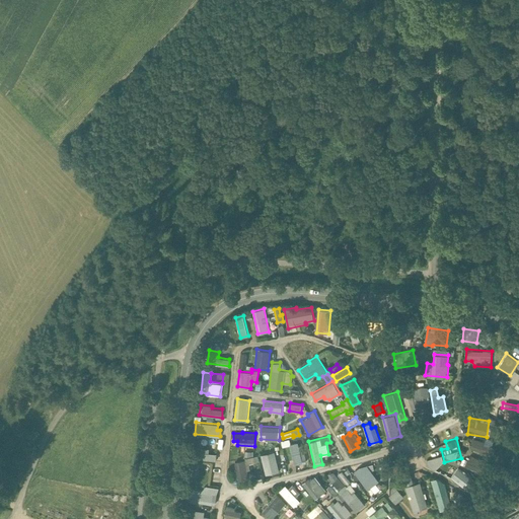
[(298,443),(290,445),(294,462),(307,459),(305,450),(300,451),(298,443)]
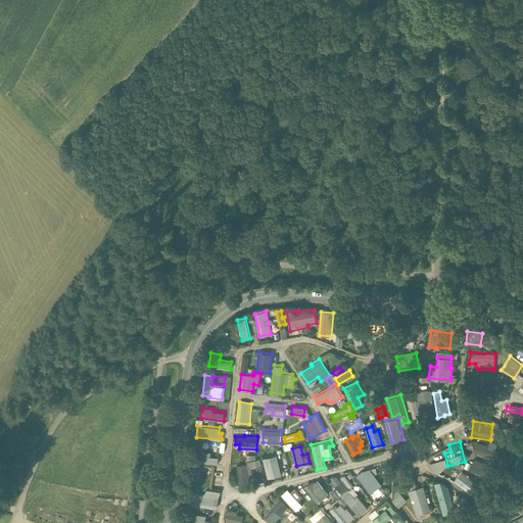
[(199,455),(198,455),(197,462),(218,464),(219,457),(210,456),(210,452),(207,452),(207,450),(204,450),(204,449),(200,449),(199,455)]
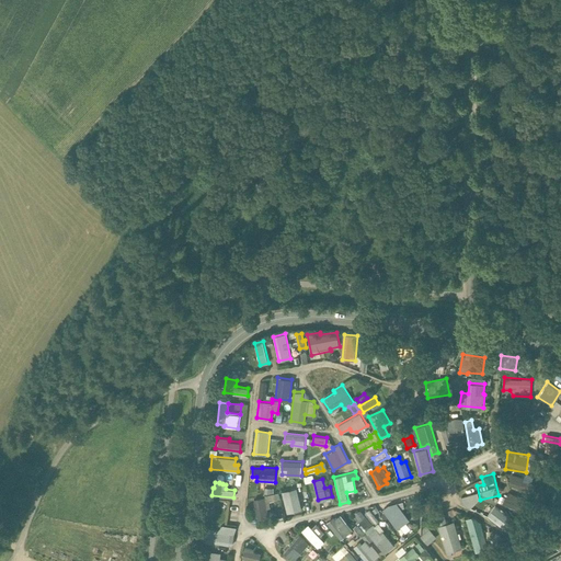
[(296,487),(282,491),(287,512),(301,508),(296,487)]
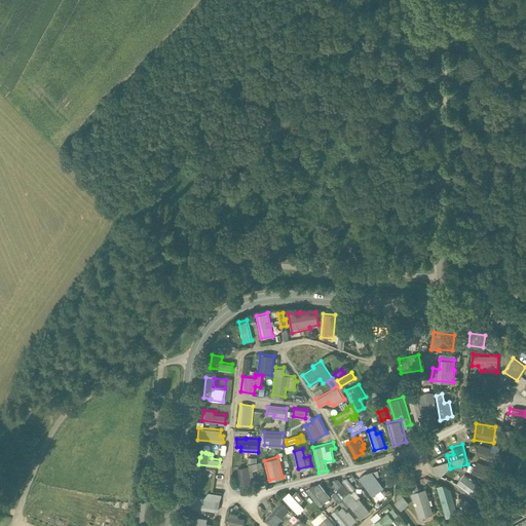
[(248,465),(237,467),(241,487),(258,483),(260,488),(267,487),(265,481),(268,481),(264,466),(263,466),(262,461),(257,462),(257,457),(248,457),(248,464),(248,465)]
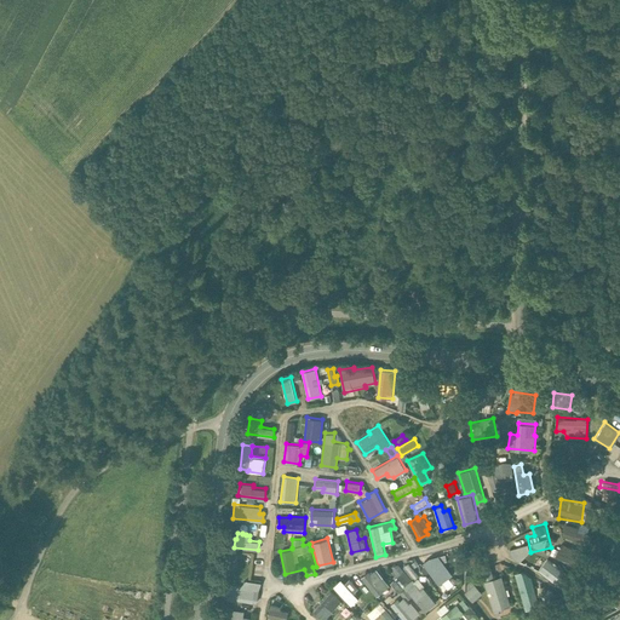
[(514,560),(530,554),(527,543),(510,547),(514,560)]
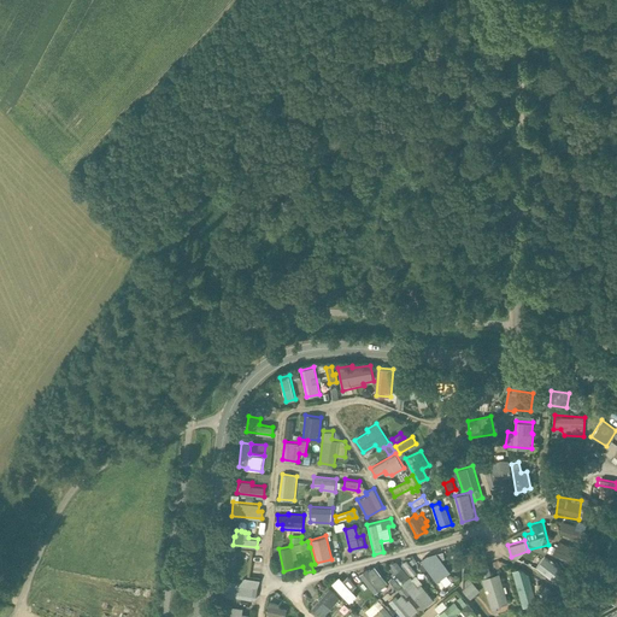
[(435,581),(450,573),(435,550),(421,559),(435,581)]
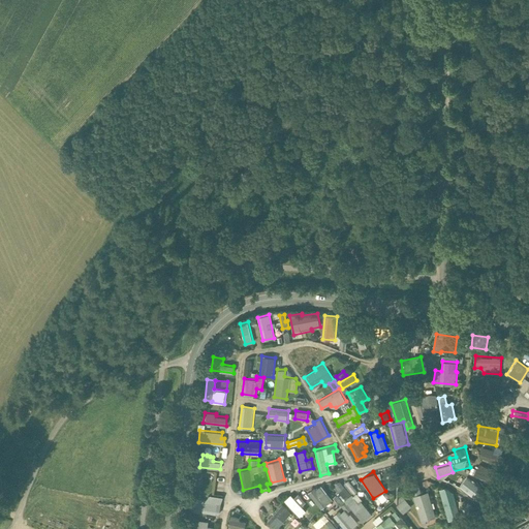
[(344,483),(351,494),(355,492),(348,480),(344,483)]
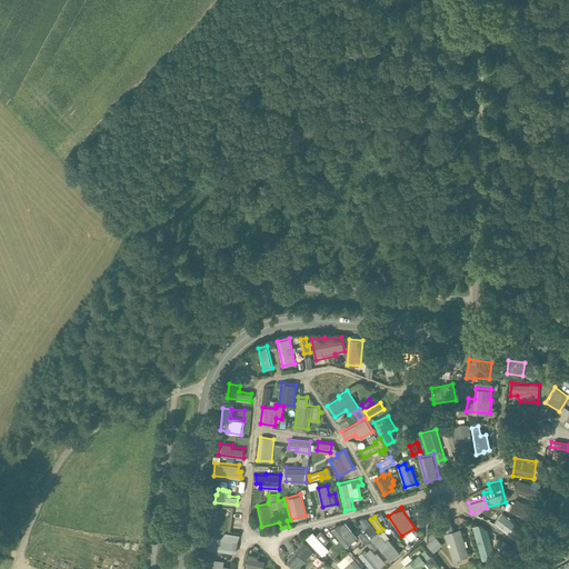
[(456,518),(441,520),(443,530),(458,528),(456,518)]
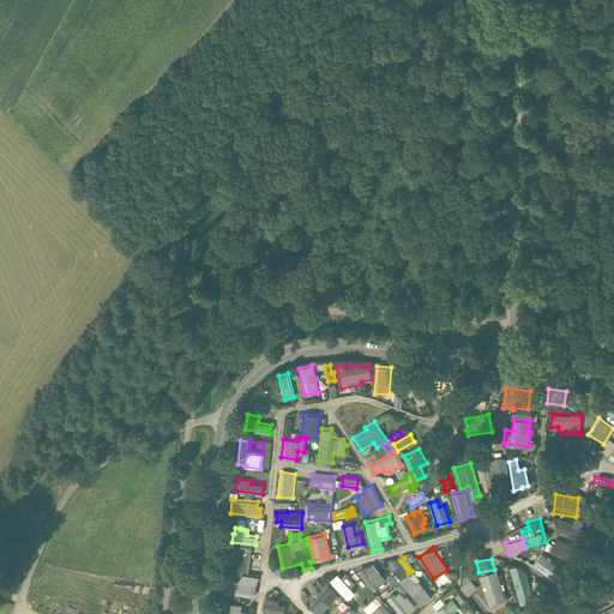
[(357,572),(372,589),(385,578),(369,561),(357,572)]
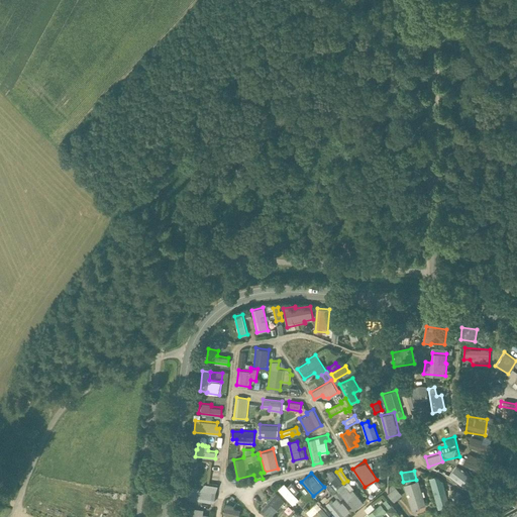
[(433,477),(434,507),(444,507),(443,477),(433,477)]
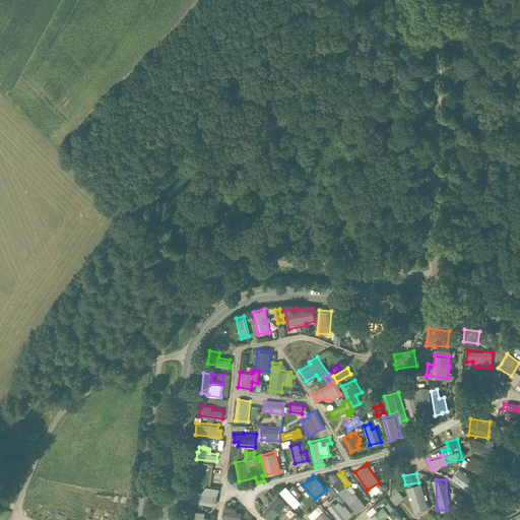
[(290,482),(280,492),(295,507),(300,502),(296,497),(300,492),(290,482)]
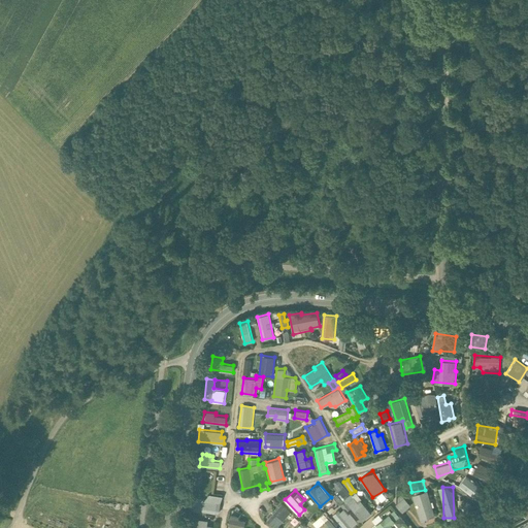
[(428,490),(414,493),(419,519),(434,515),(428,490)]
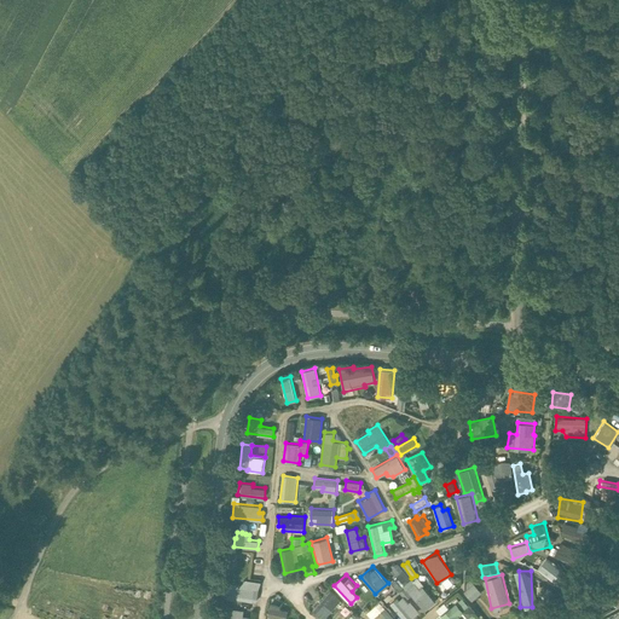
[(231,577),(223,576),(219,597),(236,600),(236,599),(256,602),(260,580),(246,578),(239,585),(233,584),(231,577)]
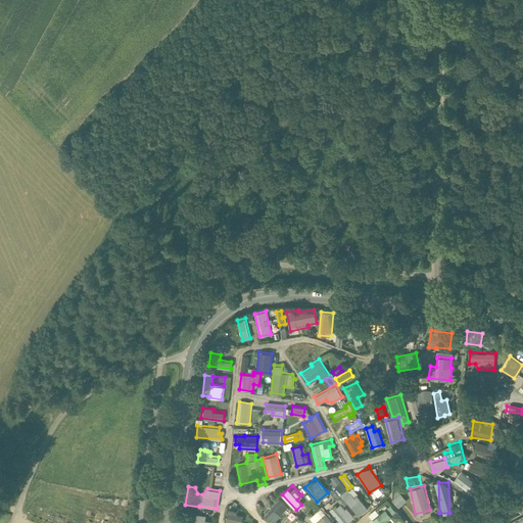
[(341,493),(358,516),(368,508),(351,486),(341,493)]
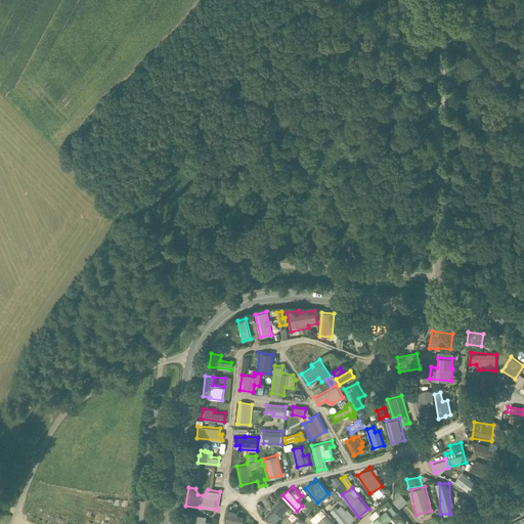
[(391,499),(400,508),(408,499),(399,491),(391,499)]
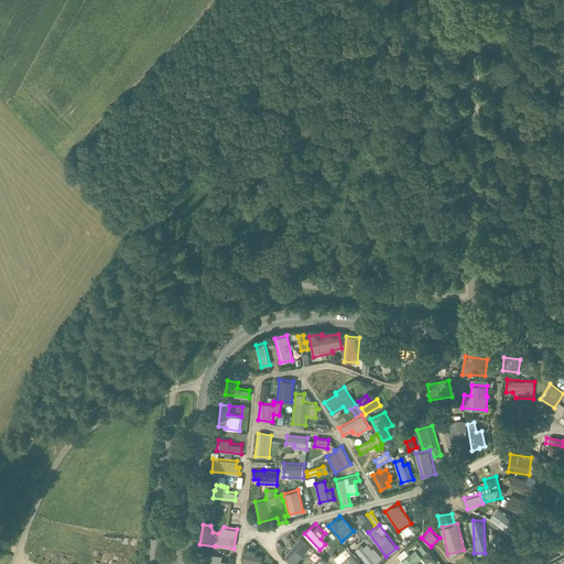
[(294,563),(311,546),(301,537),(284,554),(294,563)]
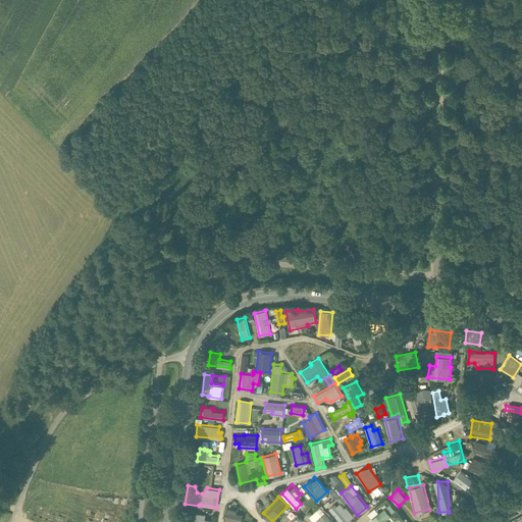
[(341,500),(329,508),(338,521),(344,521),(352,517),(341,500)]
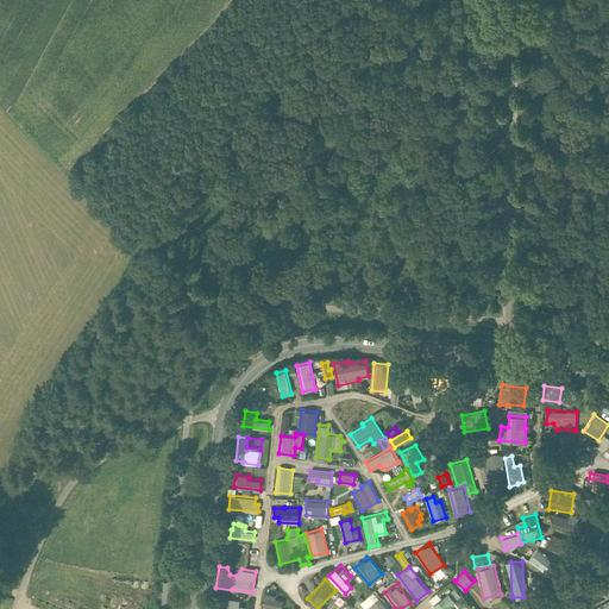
[(429,602),(435,608),(465,608),(470,606),(452,584),(429,602)]
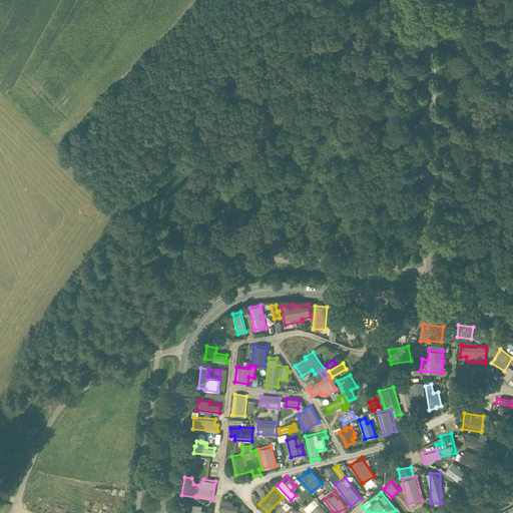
[(312,512),(327,512),(316,498),(306,505),(312,512)]
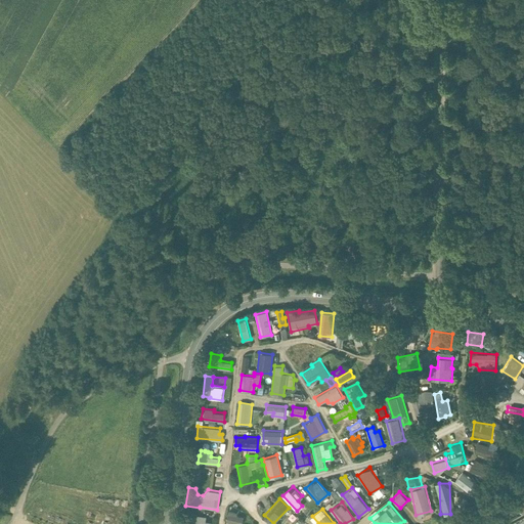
[(226,511),(225,523),(243,523),(243,516),(236,516),(236,512),(226,511)]
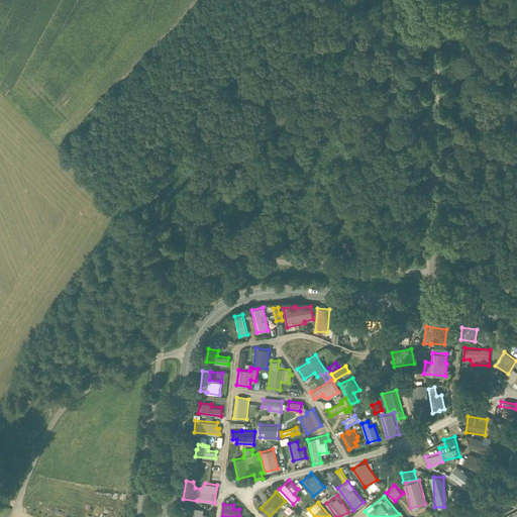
[(203,509),(190,507),(188,516),(208,516),(208,514),(203,513),(203,509)]
